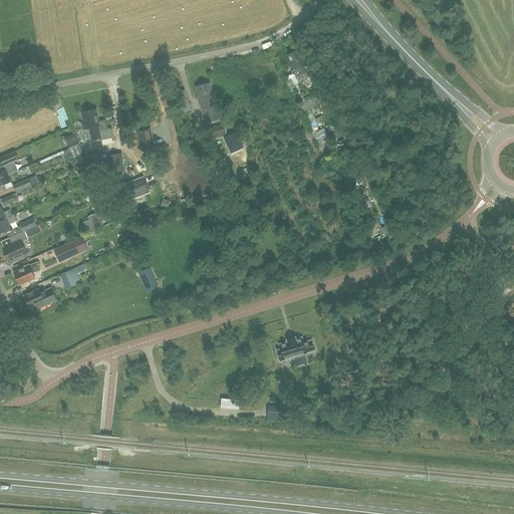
[(313,81),(310,76),(313,74),(299,49),(287,56),(295,70),(292,71),(295,76),(287,80),(290,85),(297,81),(298,83),(304,80),(303,79),(305,78),(307,84),(313,81)]
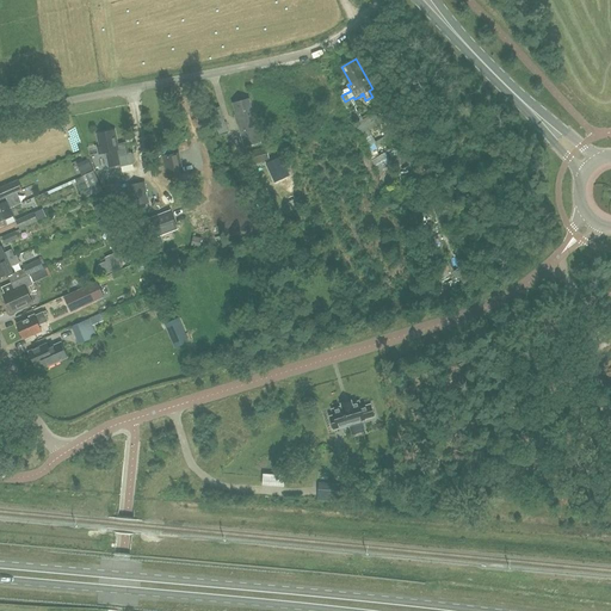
[(251,115),(247,100),(234,104),(238,118),(241,133),(255,129),(252,115),(251,115)]
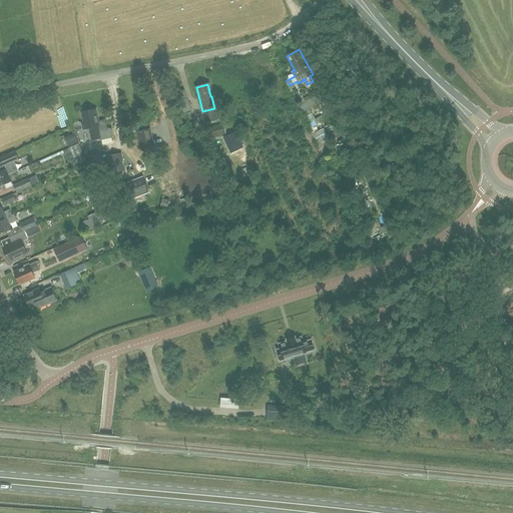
[(319,131),(308,110),(321,102),(317,94),(299,104),(304,112),(323,151),(321,152),(325,158),(333,153),(330,147),(332,145),(323,128),(319,131)]
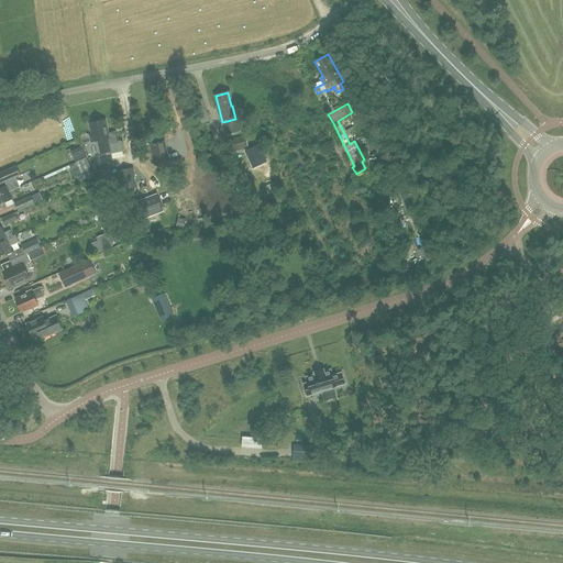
[(357,132),(359,134),(365,132),(364,129),(363,127),(360,119),(353,122),(355,129),(357,132)]
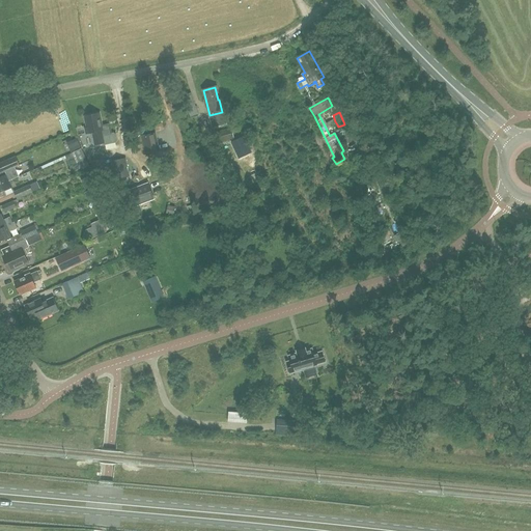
[(87,128),(86,128),(87,134),(89,134),(92,133),(95,145),(104,143),(105,145),(116,143),(117,140),(116,134),(114,133),(111,133),(109,124),(102,127),(99,114),(85,116),(87,128)]
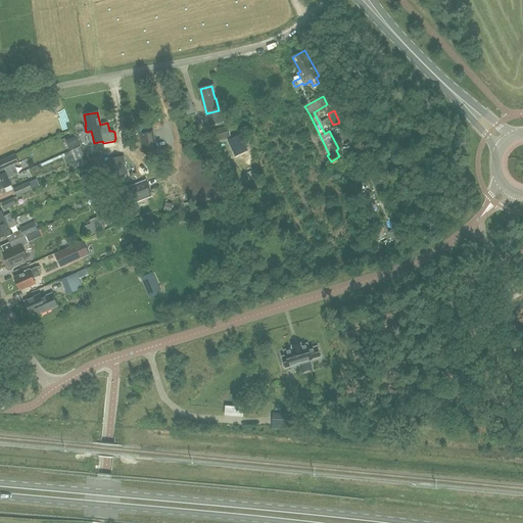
[(140,135),(144,152),(157,149),(153,132),(140,135)]
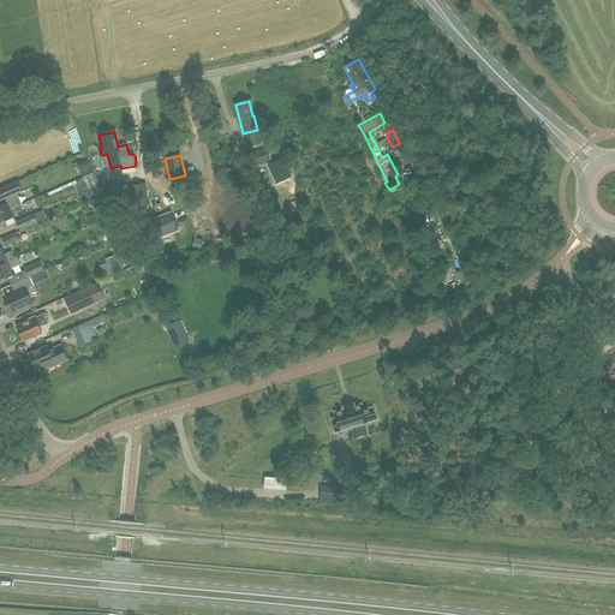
[(268,166),(276,184),(291,177),(282,159),(268,166)]
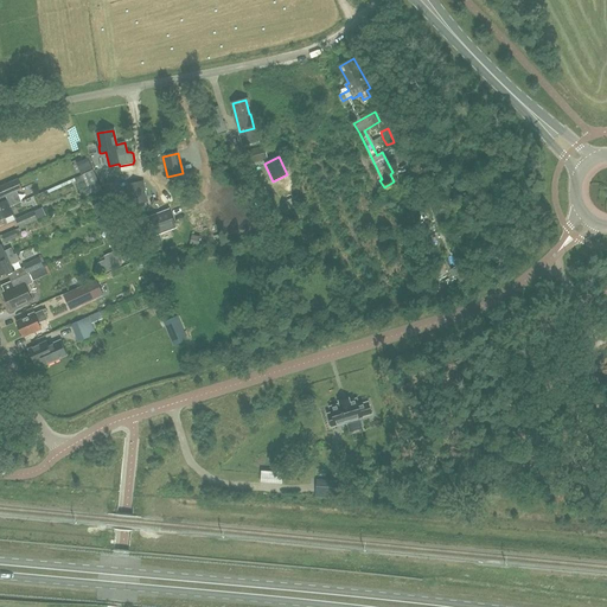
[(102,189),(93,170),(84,174),(93,192),(102,189)]
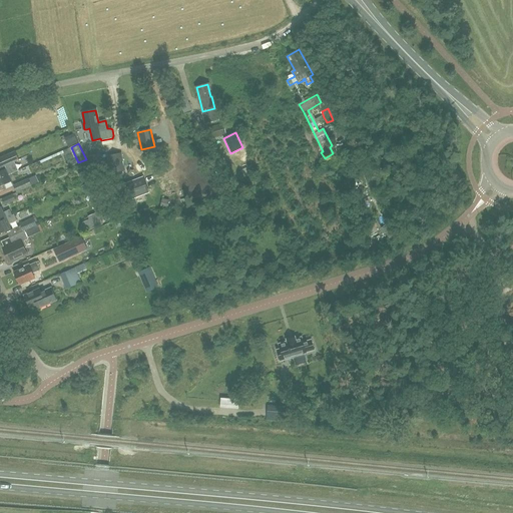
[(0,168),(19,159),(15,151),(0,158),(0,168)]
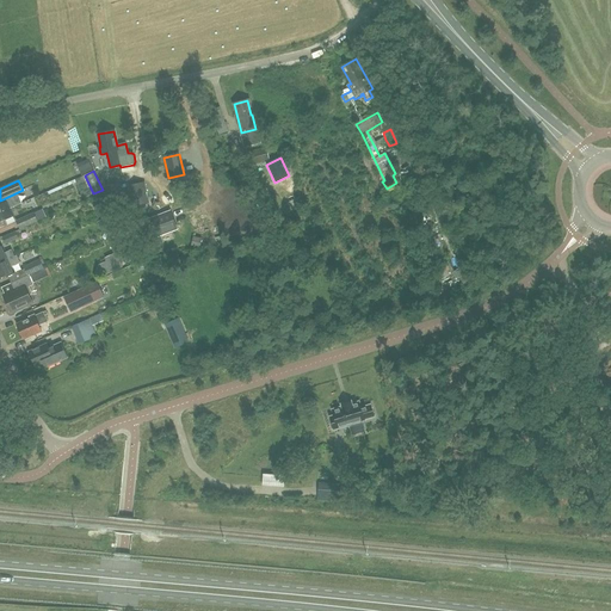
[(147,203),(143,184),(130,186),(134,205),(147,203)]
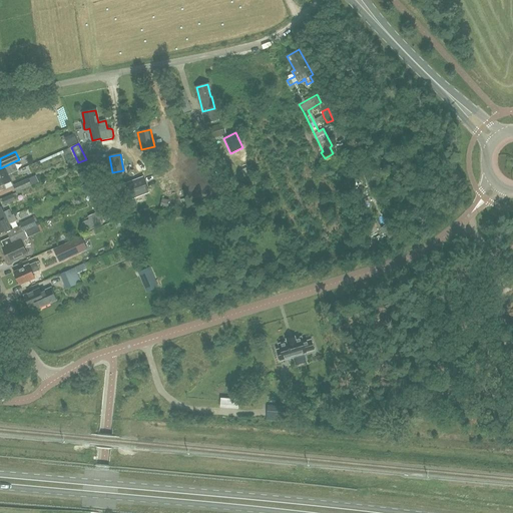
[(101,171),(99,157),(90,159),(93,172),(101,171)]
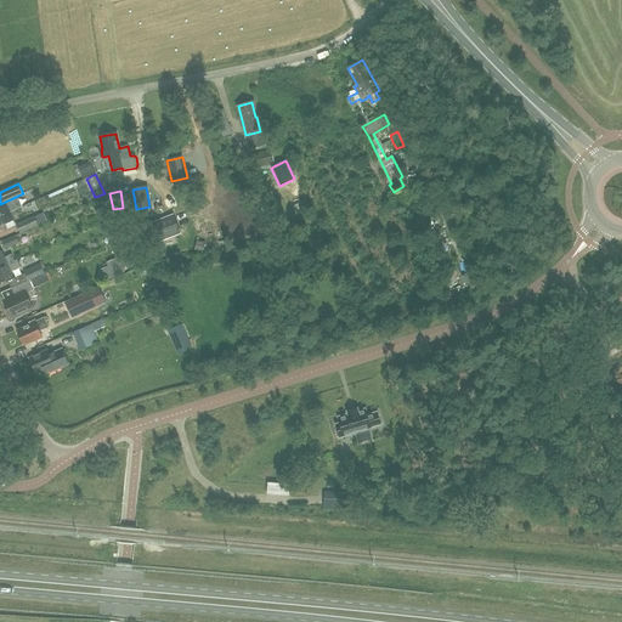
[(0,216),(11,211),(9,205),(0,208),(0,216)]
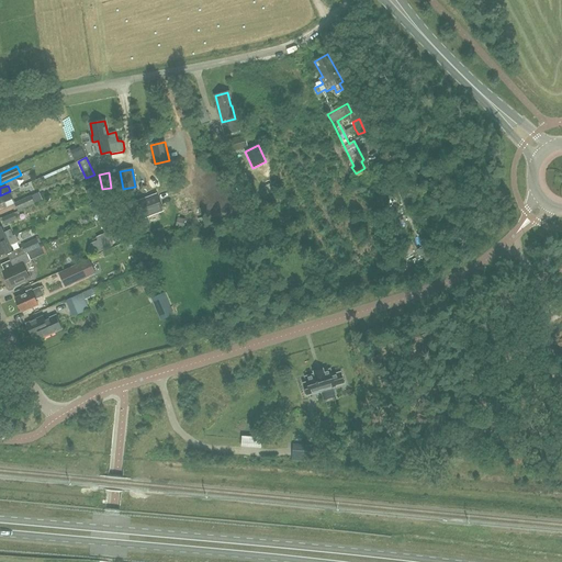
[(10,191),(0,195),(0,203),(13,199),(10,191)]
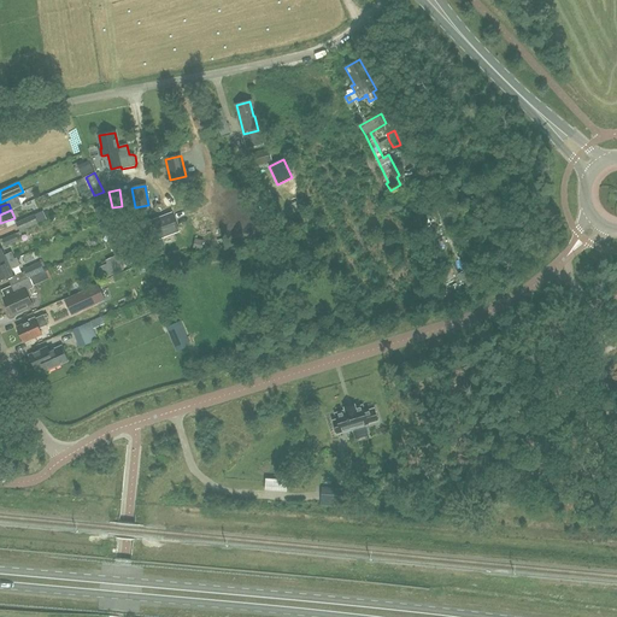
[(40,212),(34,215),(39,223),(45,221),(40,212)]
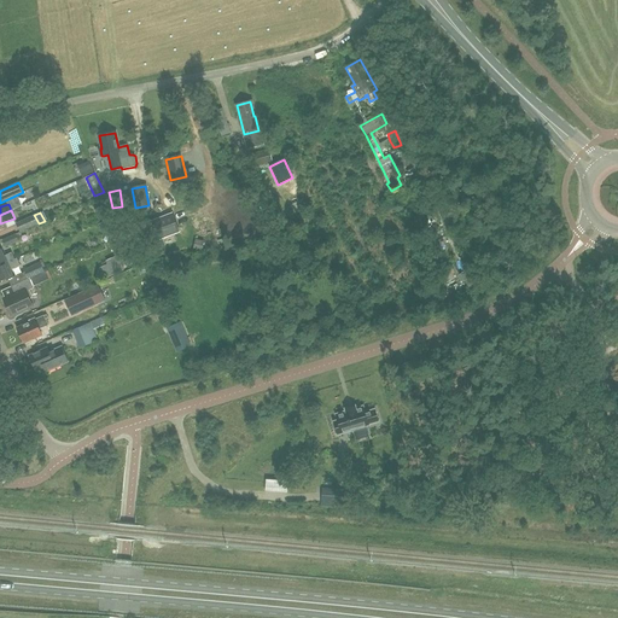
[(19,232),(39,223),(34,215),(16,223),(19,232)]
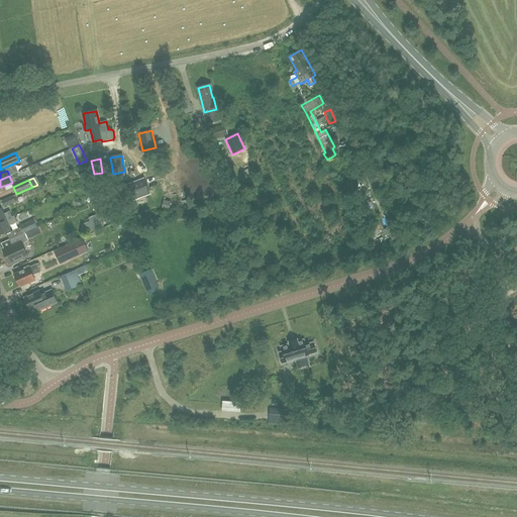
[(148,191),(144,180),(124,188),(129,200),(142,195),(141,193),(148,191)]
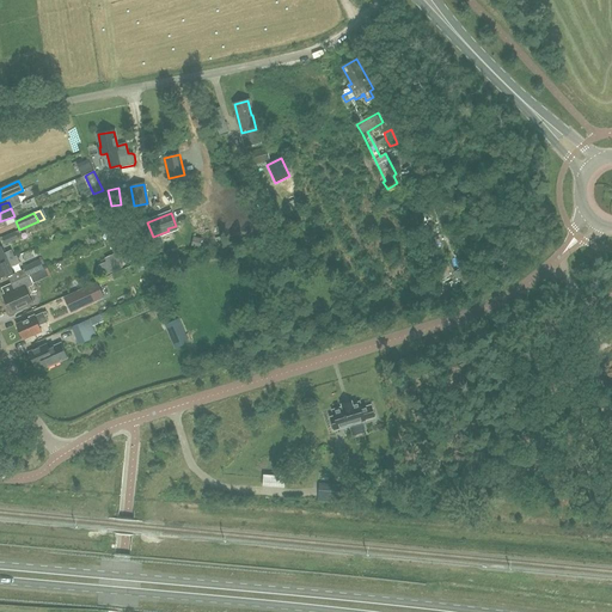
[(209,215),(216,245),(226,243),(219,213),(209,215)]
